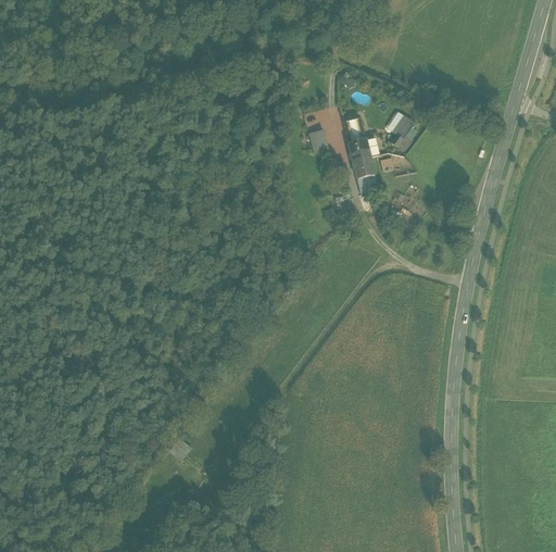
[(393,129),(405,113),(399,110),(388,125),(393,129)]
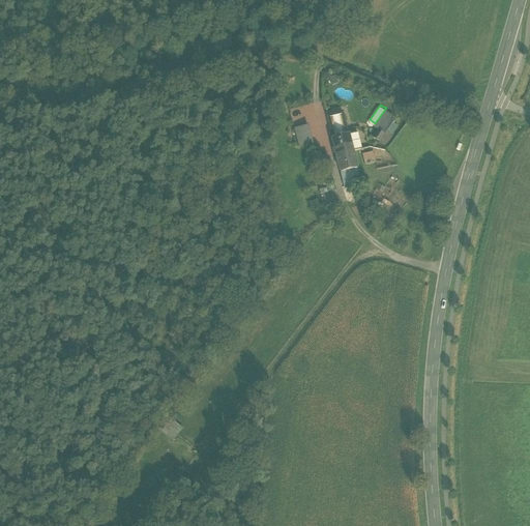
[(387,127),(392,120),(395,115),(386,108),(375,123),(380,126),(385,130),(387,127)]
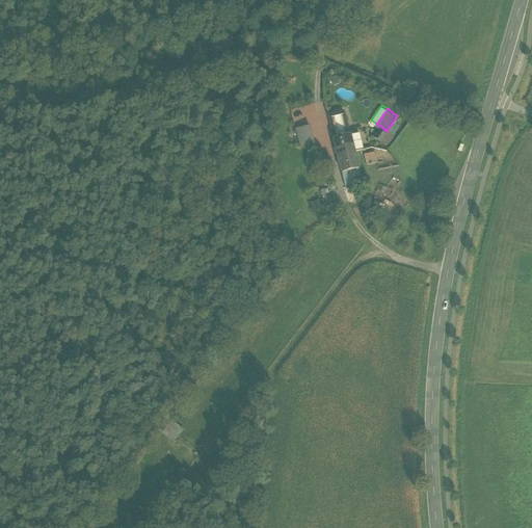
[(335,136),(349,132),(344,109),(328,113),(335,136)]
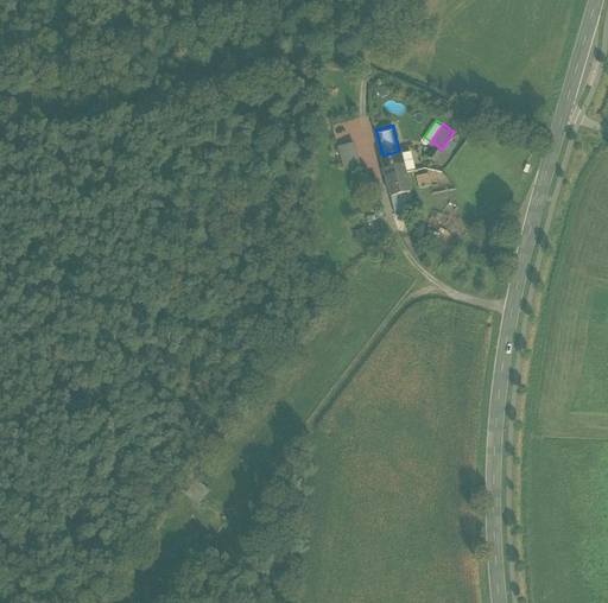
[(444,146),(442,150),(435,159),(441,163),(450,151),(456,141),(450,138),(444,146)]
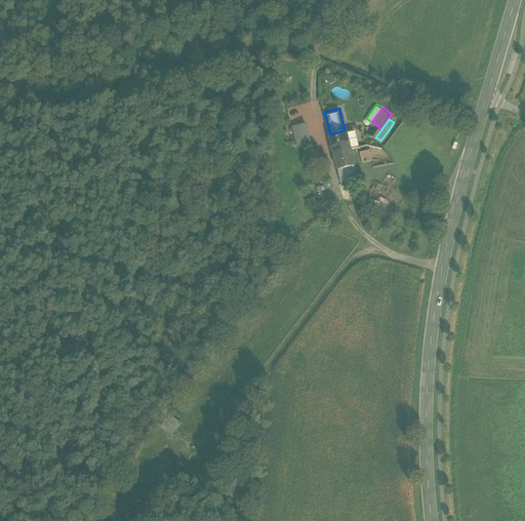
[(305,121),(292,124),(296,142),(310,138),(305,121)]
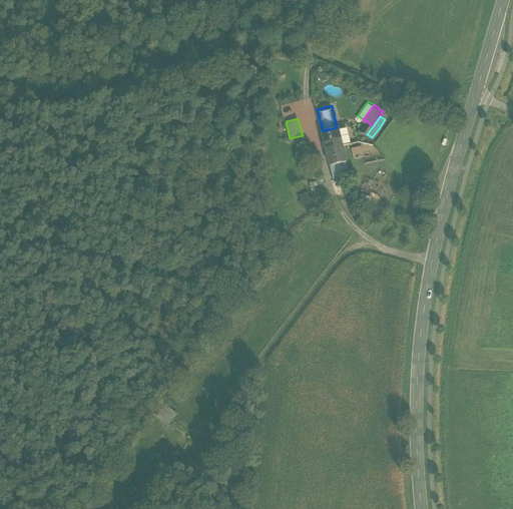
[(368,122),(362,130),(367,134),(373,126),(368,122)]
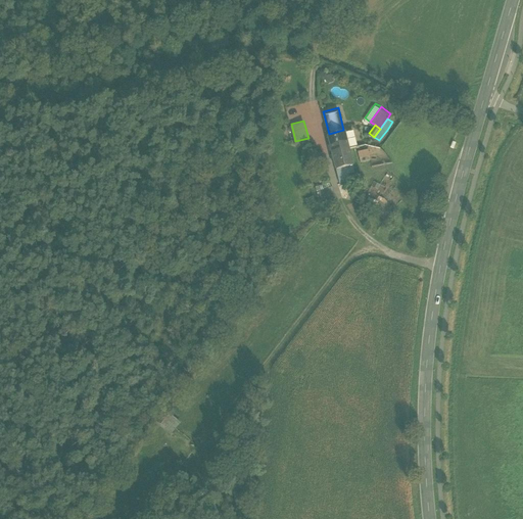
[(344,130),(348,146),(357,144),(355,141),(352,128),(344,130)]
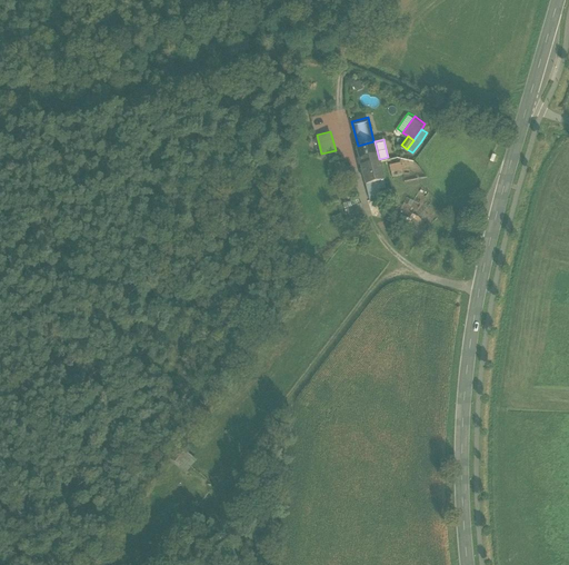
[(379,159),(375,141),(373,141),(358,146),(357,146),(361,164),(379,159)]
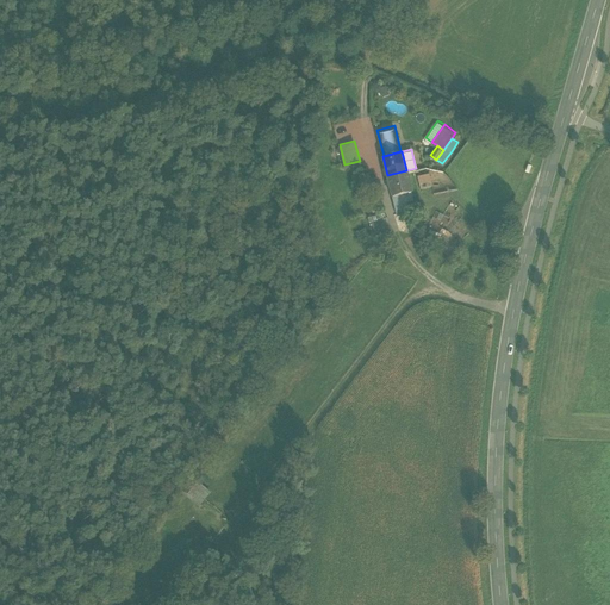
[(406,170),(387,175),(392,194),(393,194),(404,191),(411,189),(406,170)]
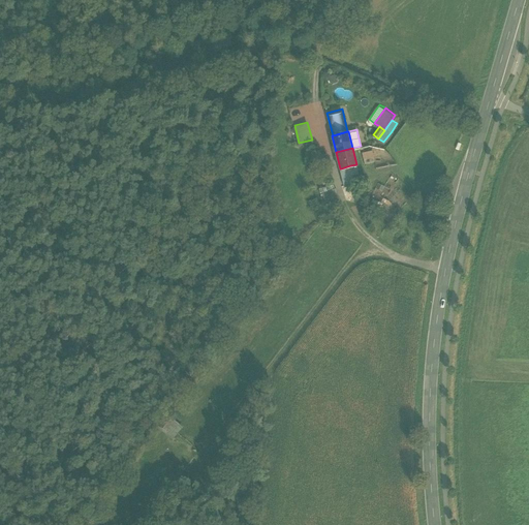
[(350,165),(341,168),(342,177),(352,174),(352,173),(350,165)]
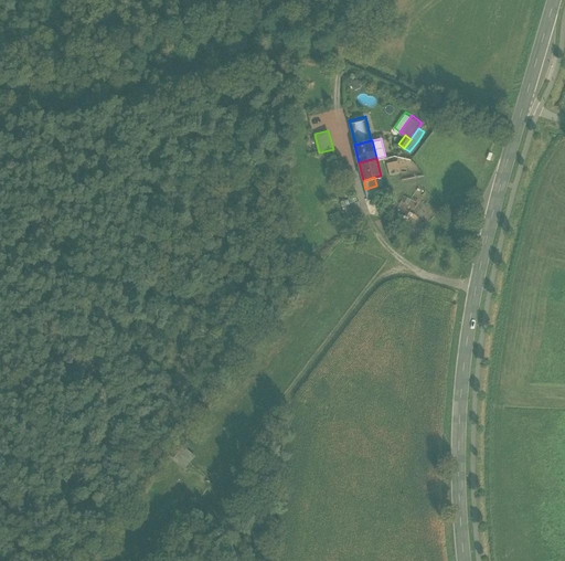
[(376,186),(365,189),(368,196),(379,192),(376,186)]
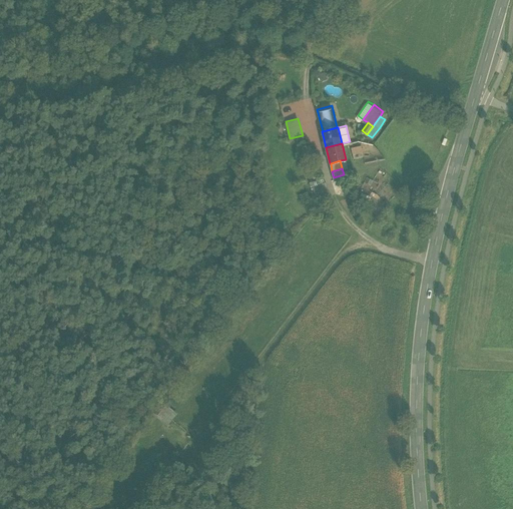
[(325,181),(318,183),(321,194),(328,192),(325,181)]
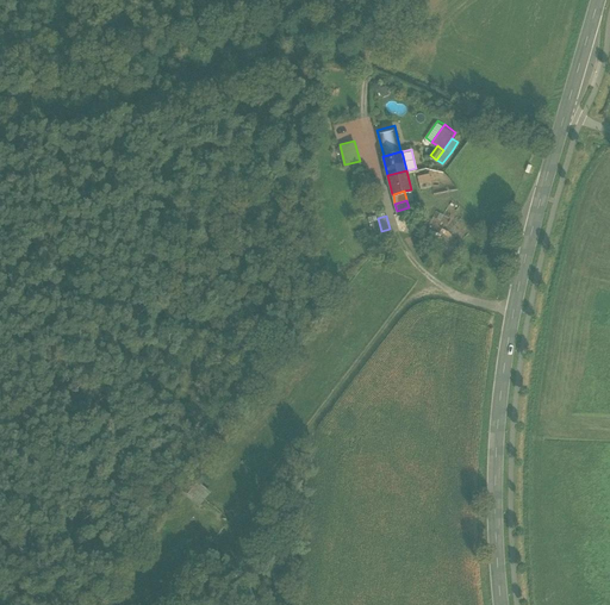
[(190,493),(198,500),(206,491),(198,482),(190,493)]
